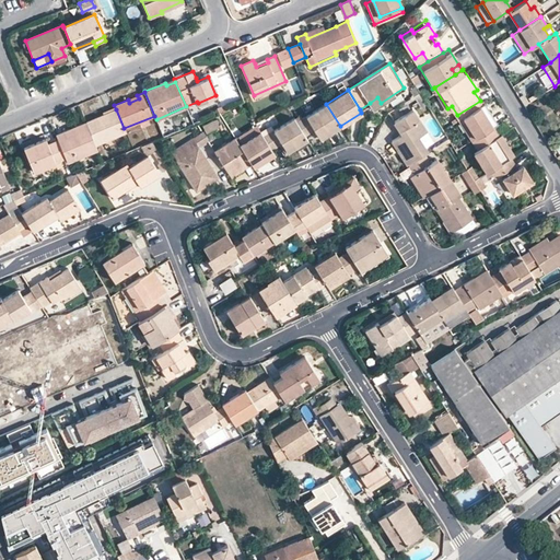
[(520,98),(524,105),(528,103),(524,95),(520,98)]
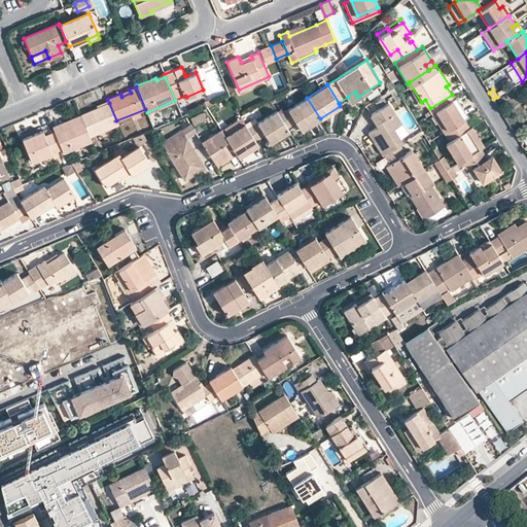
[(355,92),(348,97),(350,102),(358,97),(355,92)]
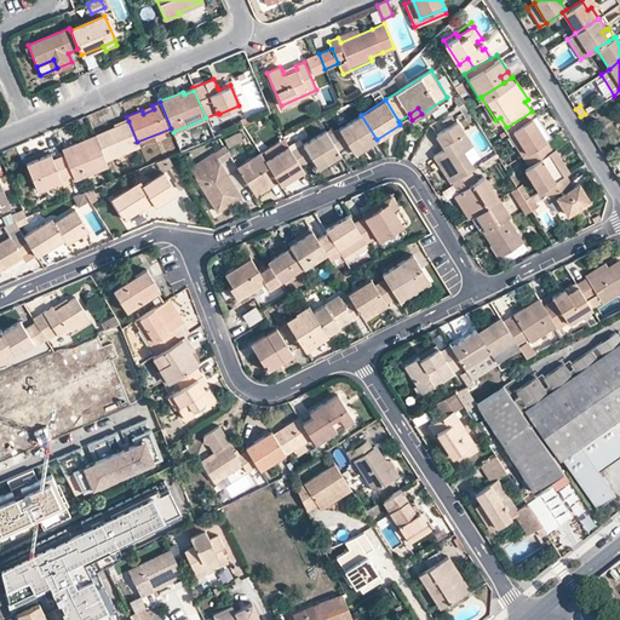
[(506,127),(521,150),(543,137),(545,135),(539,125),(543,124),(534,110),(532,112),(506,127)]
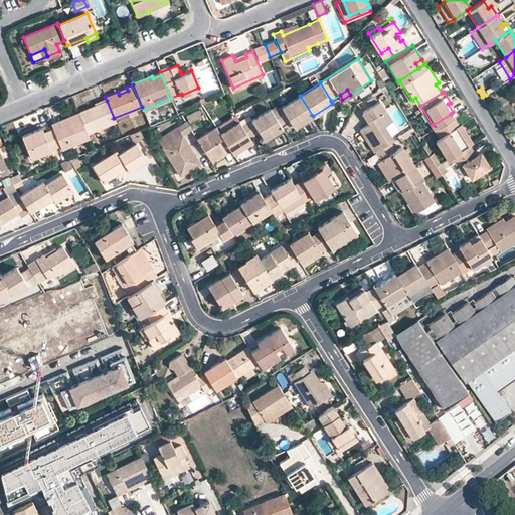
[(273,113),(280,124),(289,119),(294,127),(313,116),(300,96),(273,113)]
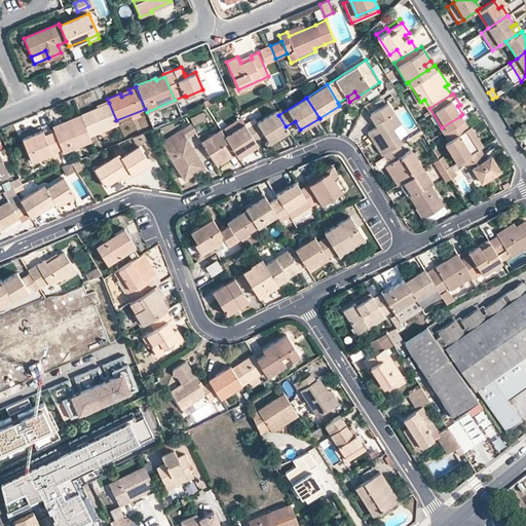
[(367,128),(381,151),(382,150),(398,141),(400,139),(391,124),(399,119),(386,101),(369,112),(376,122),(367,128)]
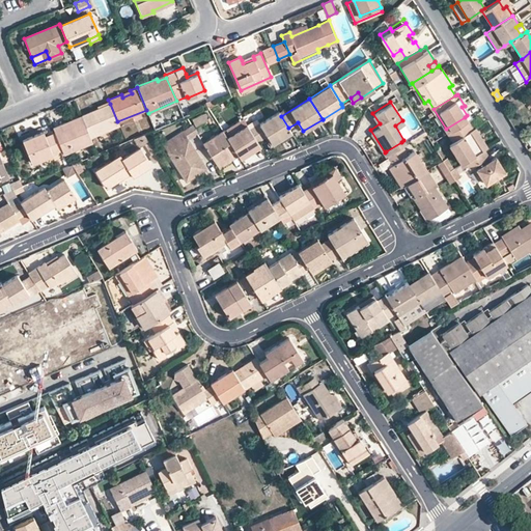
[(83,119),(90,137),(118,124),(117,121),(110,104),(81,116),(83,119)]
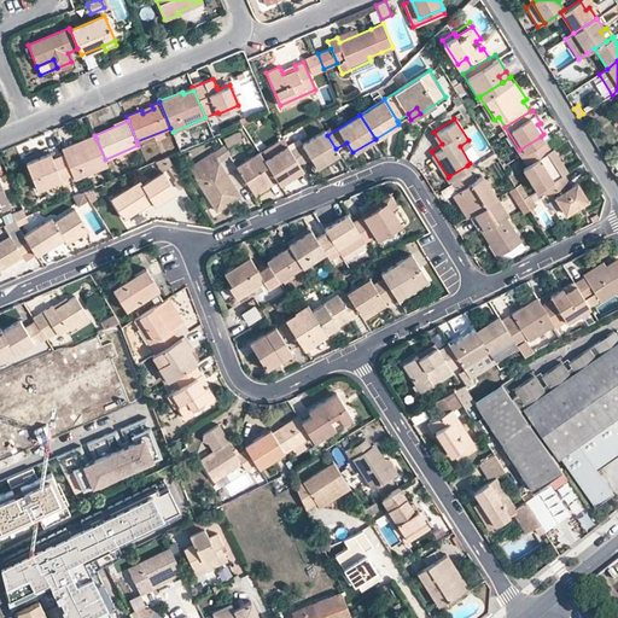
[(238,130),(223,138),(228,146),(243,139),(238,130)]
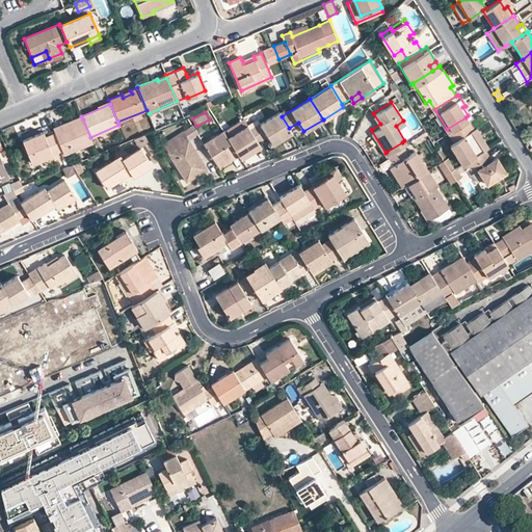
[(250,130),(258,142),(268,136),(273,143),(291,132),(289,128),(282,116),(278,112),(250,130)]
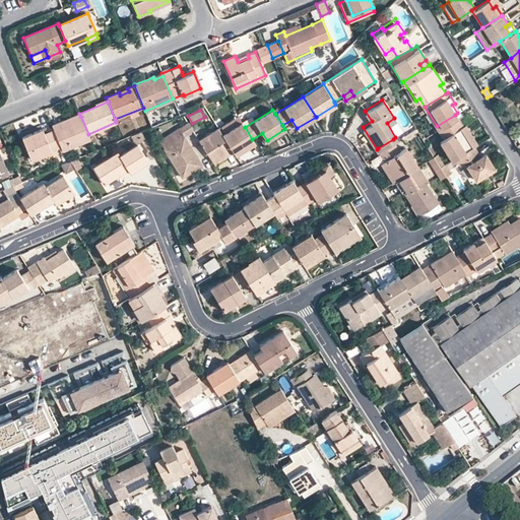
[(79,112),(60,121),(62,126),(81,117),(79,114),(79,112)]
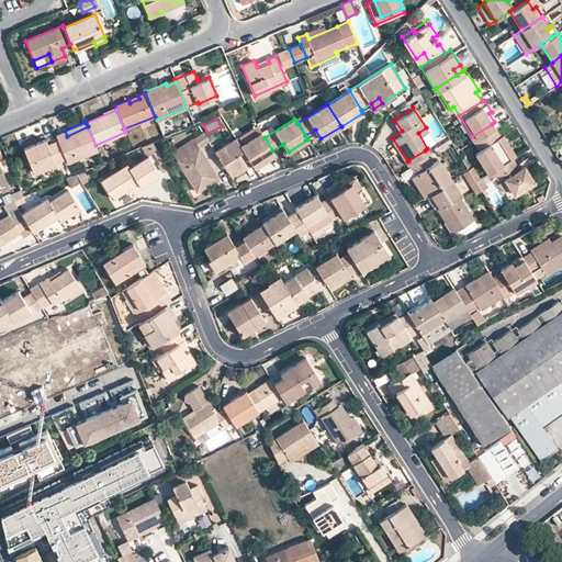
[(256,124),(236,138),(240,145),(261,132),(256,124)]
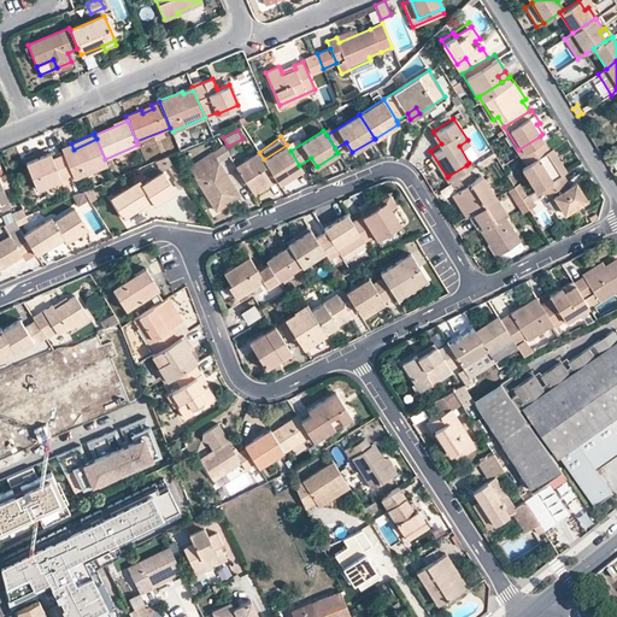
[(521,163),(535,186),(536,184),(560,169),(546,147),(547,146),(540,136),(518,150),(524,160),(521,163)]
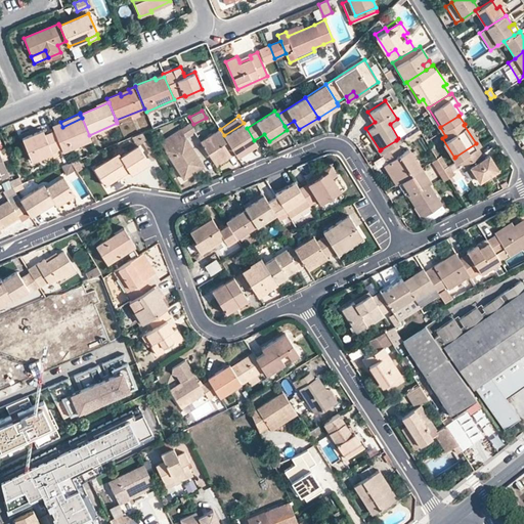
[(60,147),(62,151),(91,139),(89,135),(82,118),(62,127),(60,122),(51,125),(53,131),(60,147)]
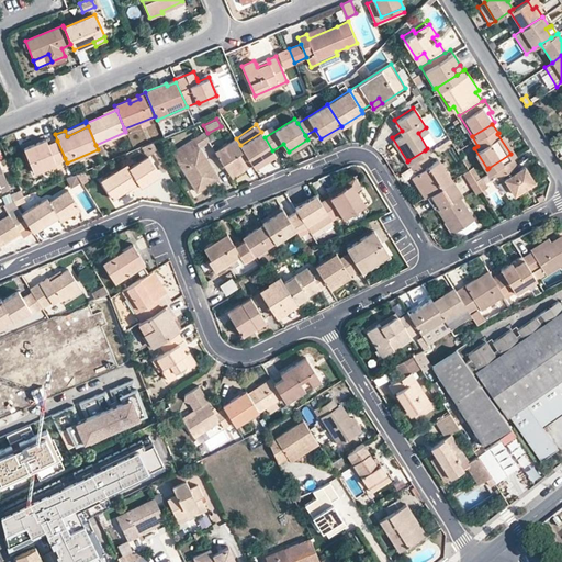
[(253,164),(254,167),(276,154),(272,150),(265,137),(261,132),(240,145),(253,164)]
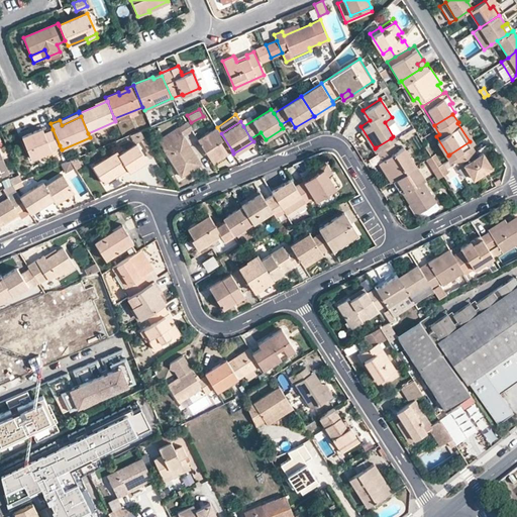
[(458,122),(457,123),(470,141),(473,140),(460,121),(458,122)]
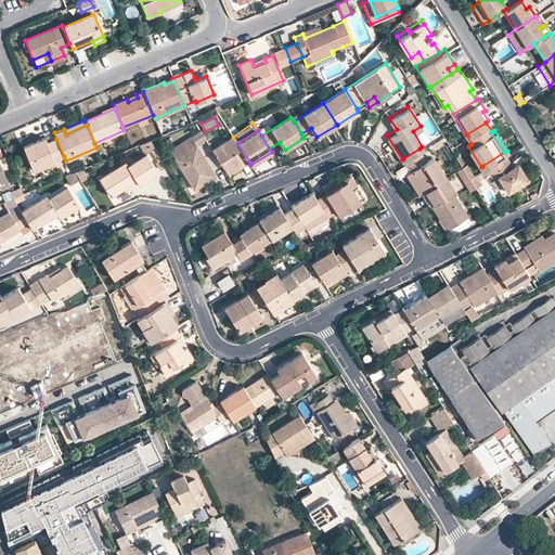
[(199,131),(191,137),(196,145),(206,140),(199,131)]
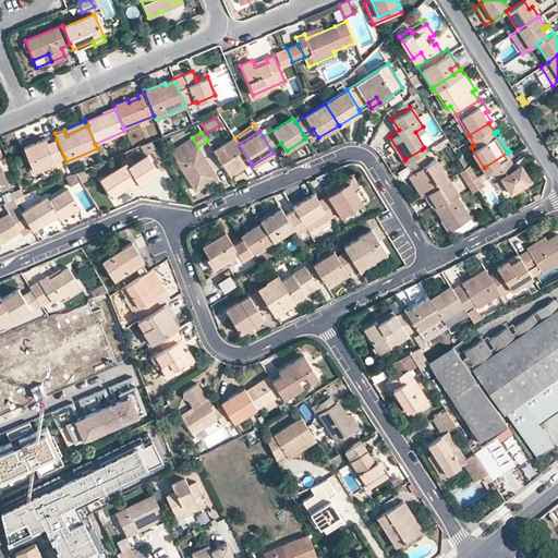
[(23,147),(34,170),(64,157),(57,140),(48,143),(45,137),(23,147)]
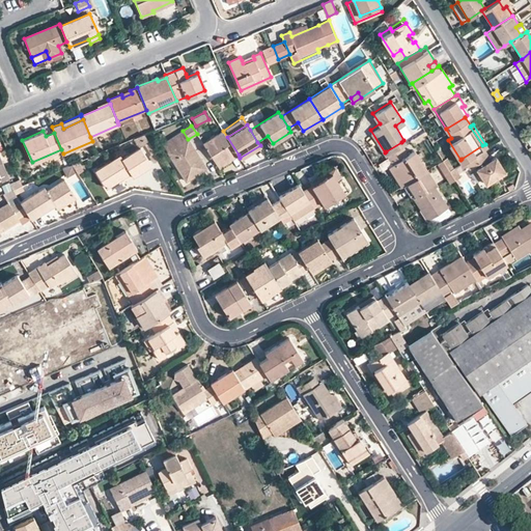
[(163,144),(186,180),(205,168),(188,139),(183,131),(163,144)]
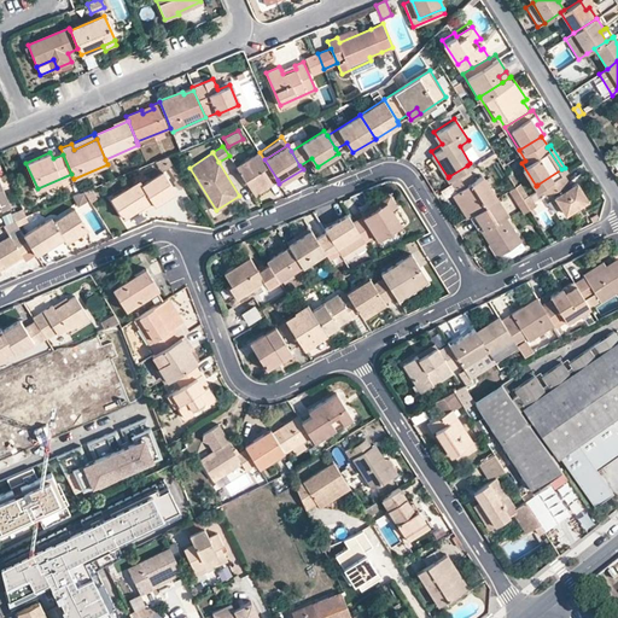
[(237,167),(252,191),(268,181),(270,185),(278,180),(264,159),(260,152),(237,167)]
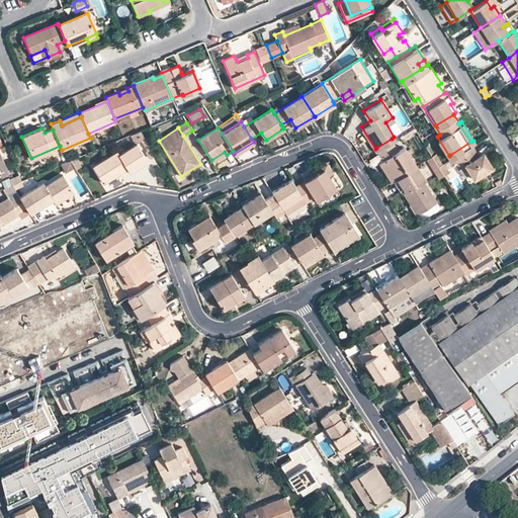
[(93,167),(103,182),(126,168),(128,171),(147,160),(138,144),(145,139),(141,131),(130,135),(135,145),(119,154),(117,151),(93,167)]
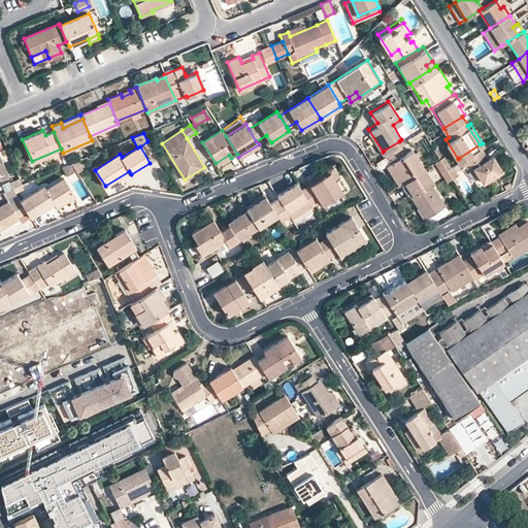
[(394,167),(401,179),(404,177),(423,165),(410,145),(404,150),(399,141),(384,151),(390,160),(386,163),(390,170),(394,167)]
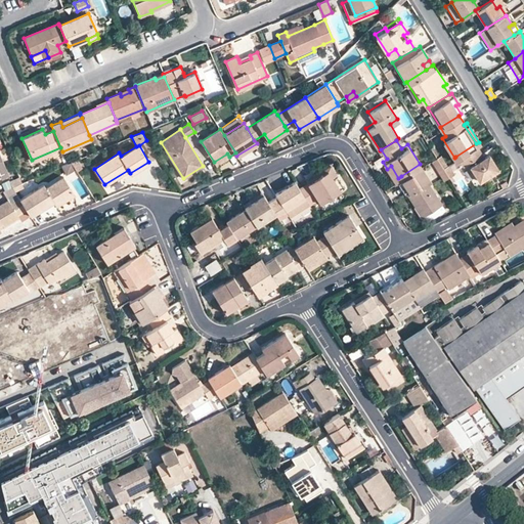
[(476,143),(455,157),(460,163),(471,157),(480,150),(476,143)]
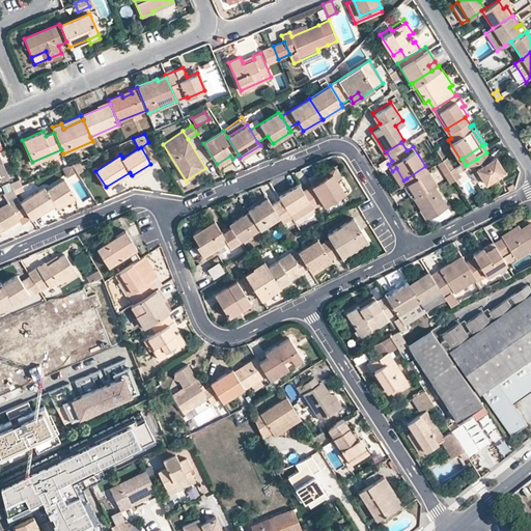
[(503,168),(494,152),(488,156),(479,162),(474,165),(483,180),(503,168)]
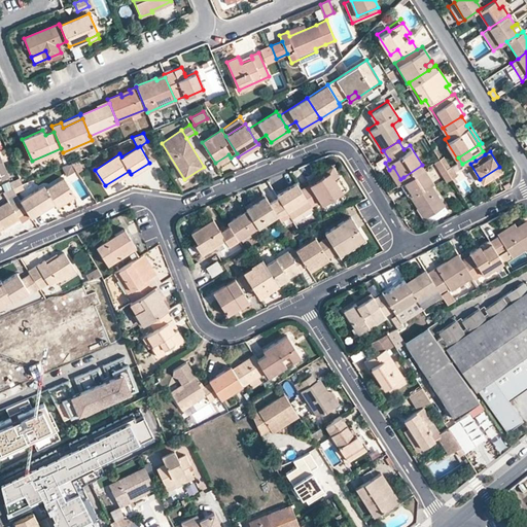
[(485,154),(483,151),(473,157),(476,161),(485,154)]
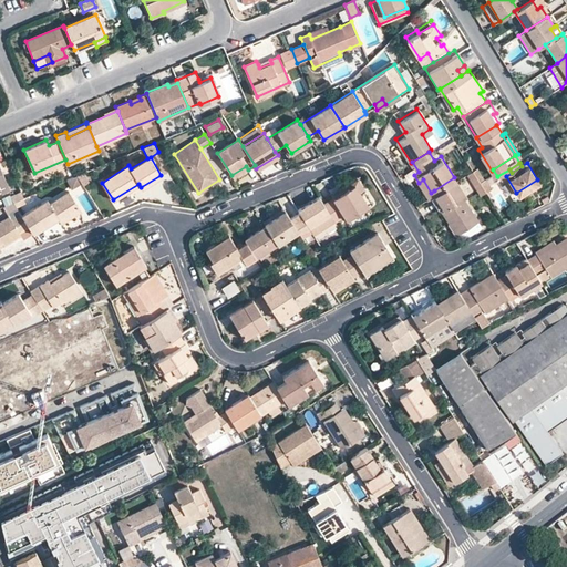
[(246,166),(232,175),(234,179),(248,169),(246,166)]
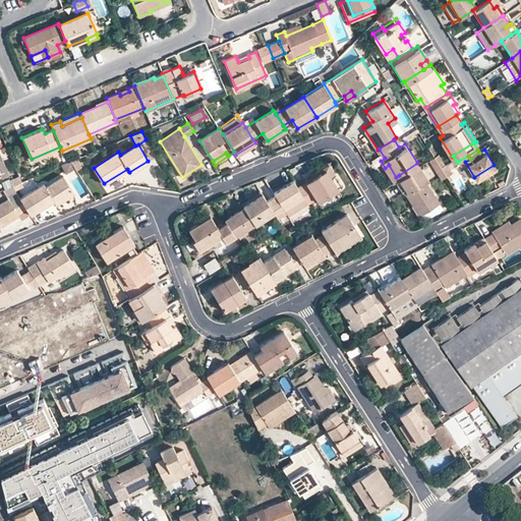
[(0,174),(1,177),(8,174),(0,154),(0,174)]
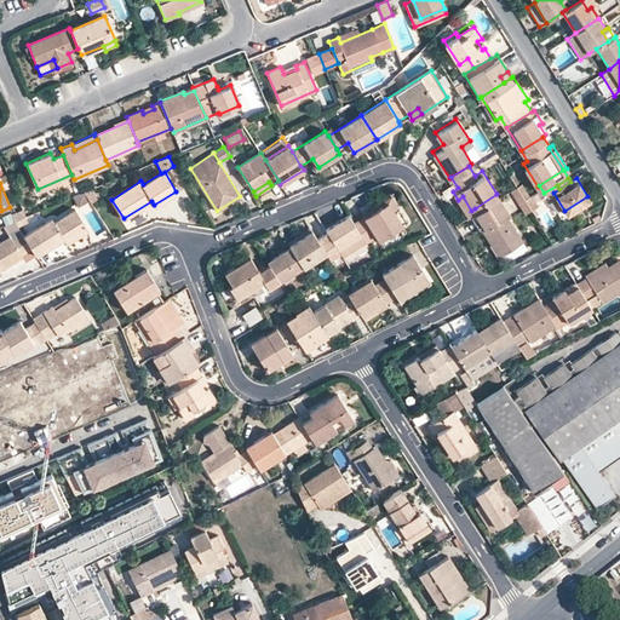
[(526,199),(529,196),(522,185),(517,187),(526,199)]
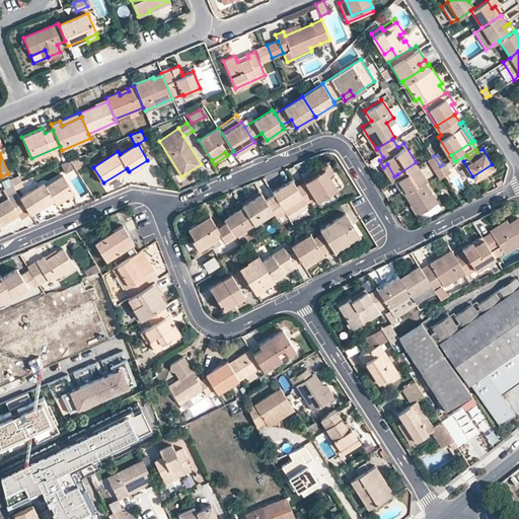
[(61,162),(64,171),(80,164),(76,156),(61,162)]
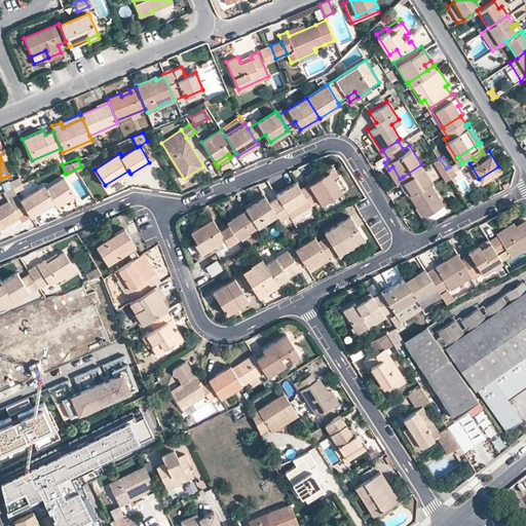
[(446,181),(451,178),(446,168),(439,158),(434,162),(446,181)]
